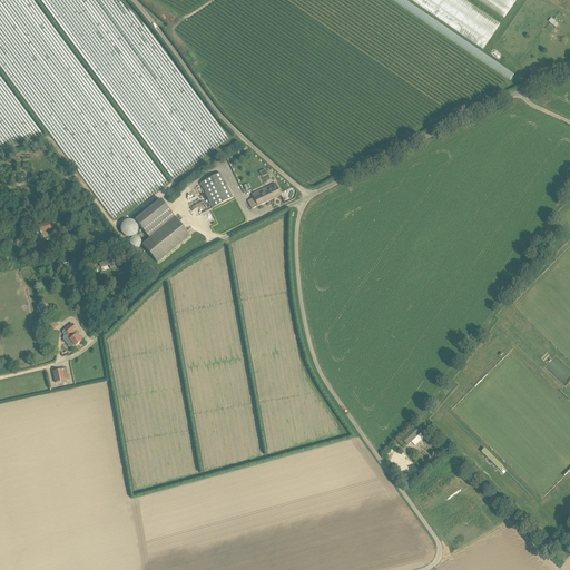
[(410,0),(483,50),(500,25),(463,0),(410,0)]
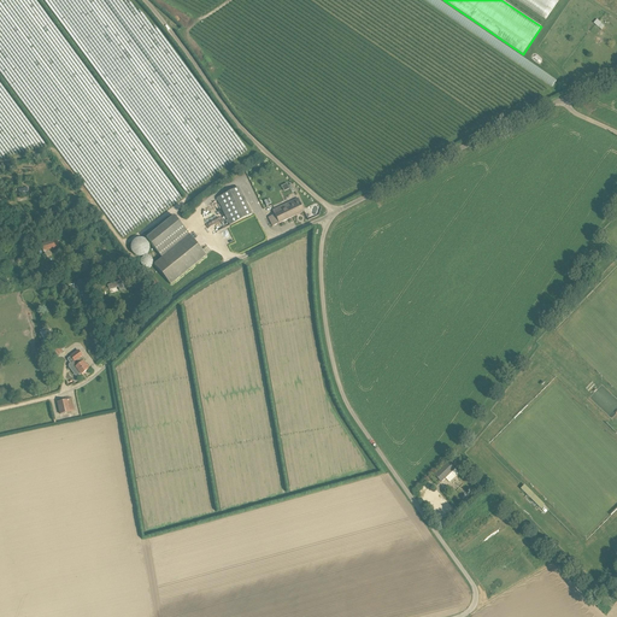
[(516,0),(545,19),(558,0),(516,0)]
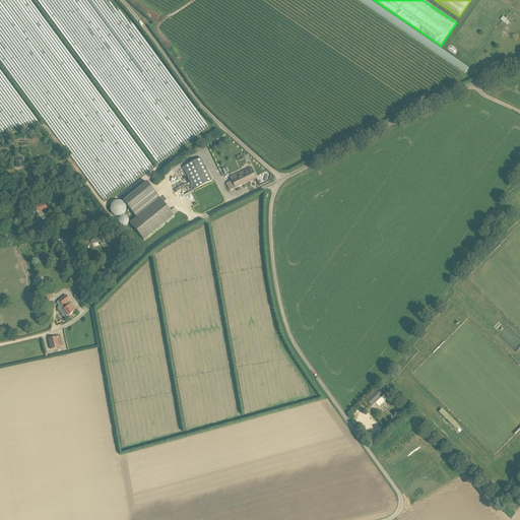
[(507,24),(509,22),(503,16),(501,19),(507,24)]
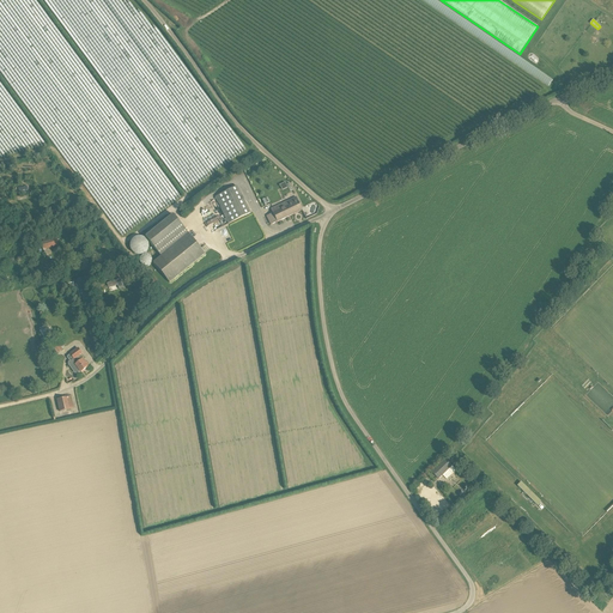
[(216,196),(216,199),(214,200),(216,202),(218,202),(229,224),(250,213),(237,187),(216,196)]
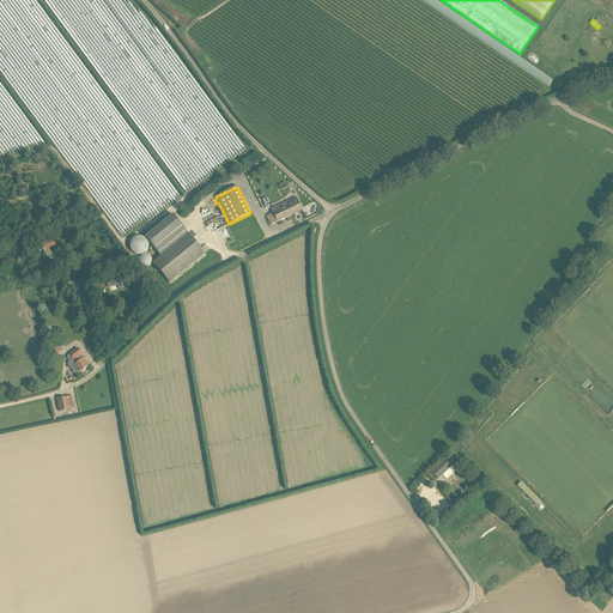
[(277,223),(302,210),(297,201),(296,198),(271,210),(273,213),(266,217),(271,225),(277,222),(277,223)]
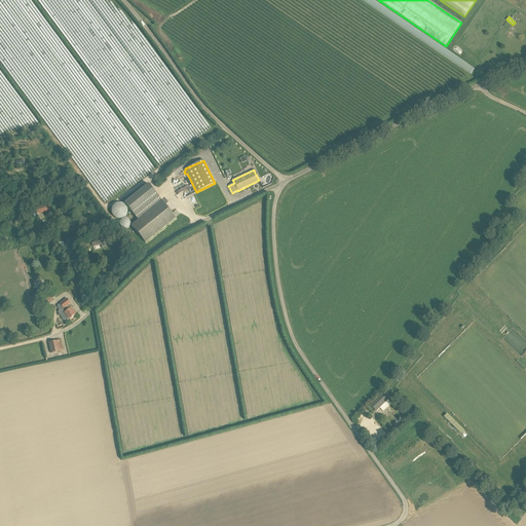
[(124,203),(138,220),(161,200),(148,184),(124,203)]
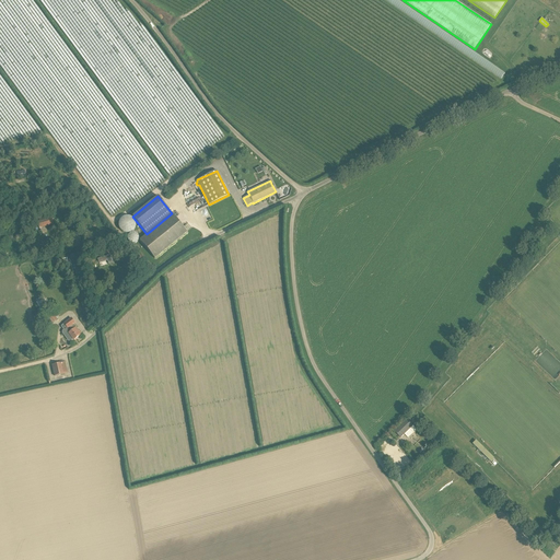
[(187,232),(172,213),(147,234),(139,240),(154,258),(187,232)]
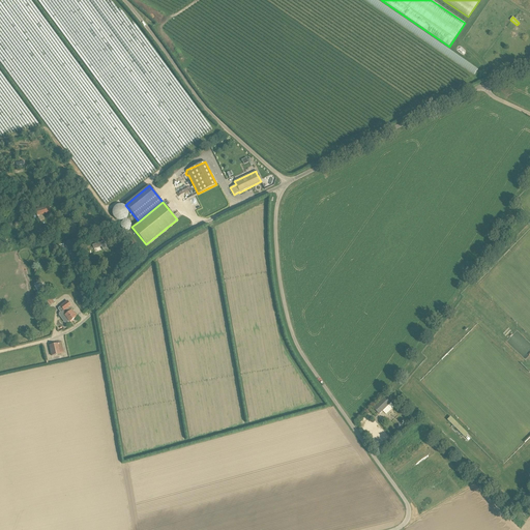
[(134,217),(127,222),(131,226),(137,222),(134,217)]
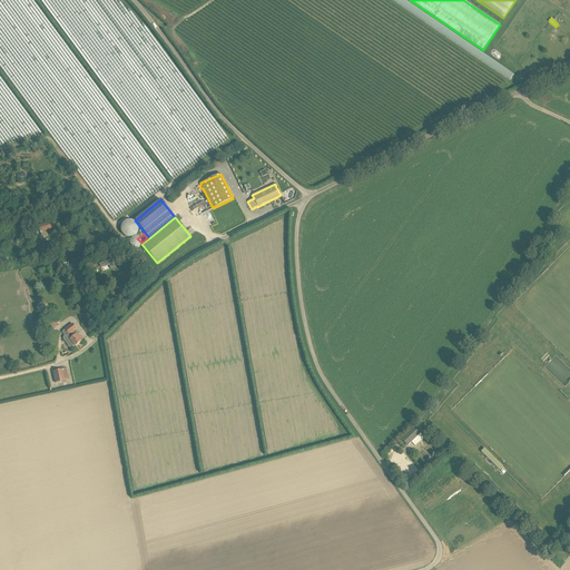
[(46,303),(37,307),(41,315),(49,312),(46,303)]
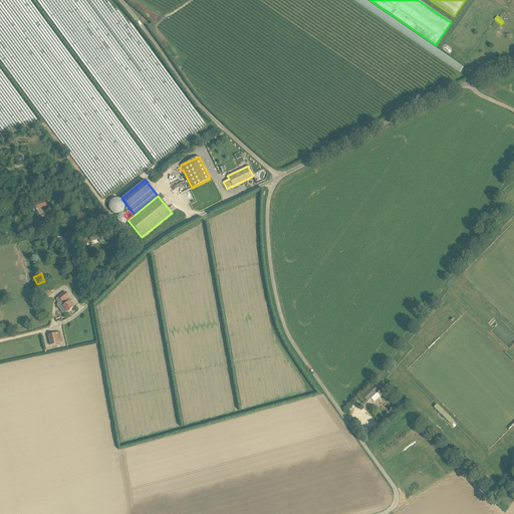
[(68,312),(74,307),(69,301),(68,301),(66,298),(68,296),(65,292),(58,297),(62,301),(58,304),(58,305),(63,312),(64,312),(67,310),(68,312)]
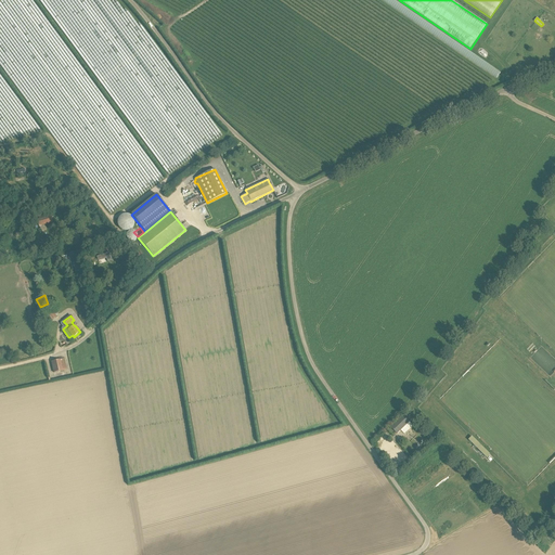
[(54,373),(67,370),(64,359),(52,362),(54,373)]
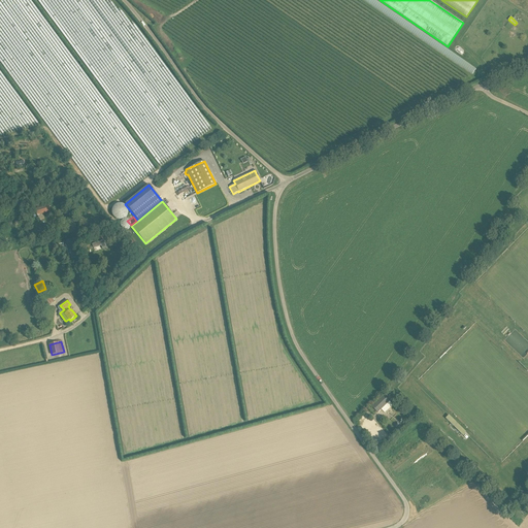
[(377,413),(387,404),(390,401),(384,395),(372,406),(377,413)]
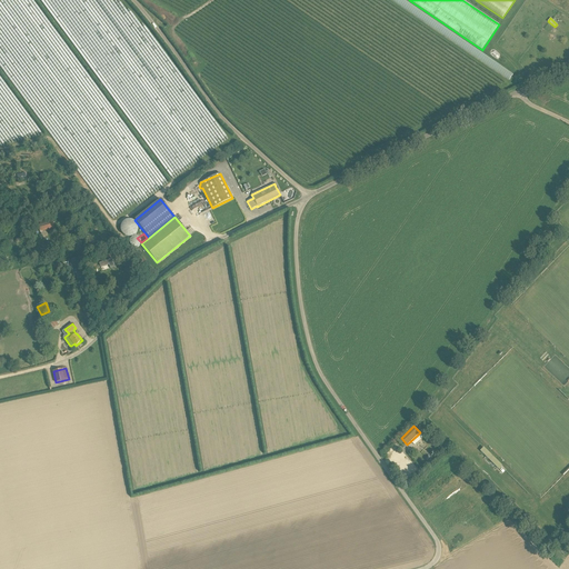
[(499,470),(502,467),(483,448),(480,451),(499,470)]
